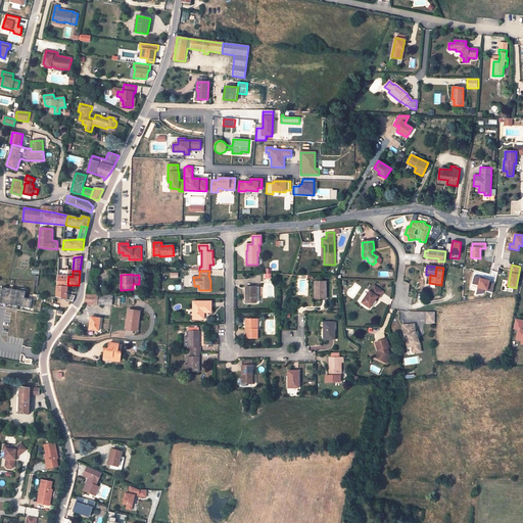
[(489,281),(475,275),(472,283),(478,285),(477,288),(476,294),(484,293),(484,291),(487,291),(489,281)]
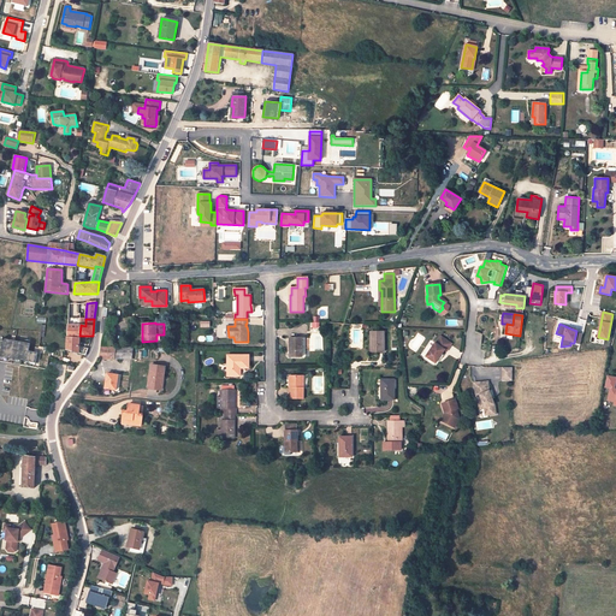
[(67,337),(80,338),(80,336),(81,325),(69,325),(67,337)]
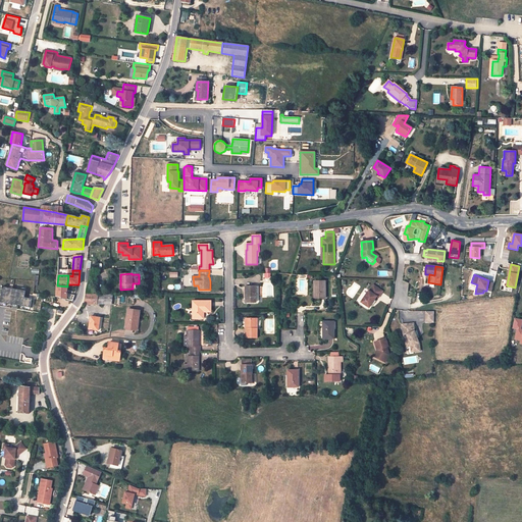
[(316,290),(316,298),(325,298),(325,281),(313,281),(314,290),(316,290)]
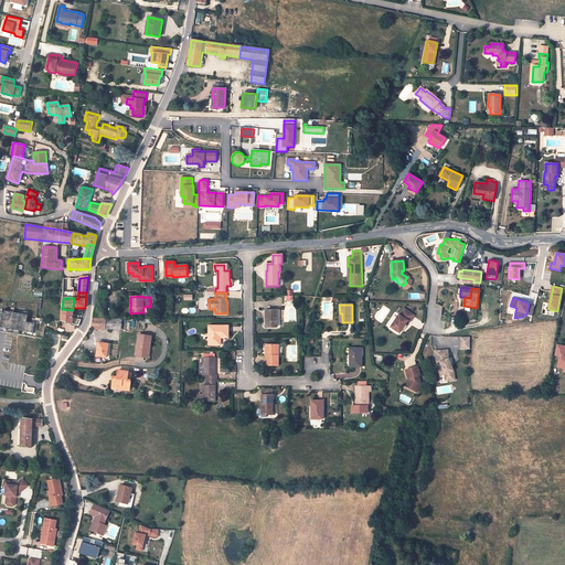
[(62,309),(61,320),(73,324),(73,317),(73,310),(62,309)]
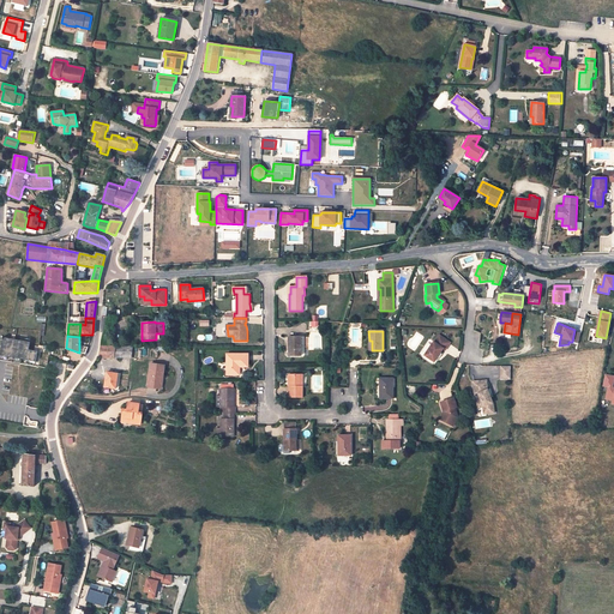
[(451,343),(439,336),(434,343),(425,356),(434,362),(443,349),(445,350),(451,343)]
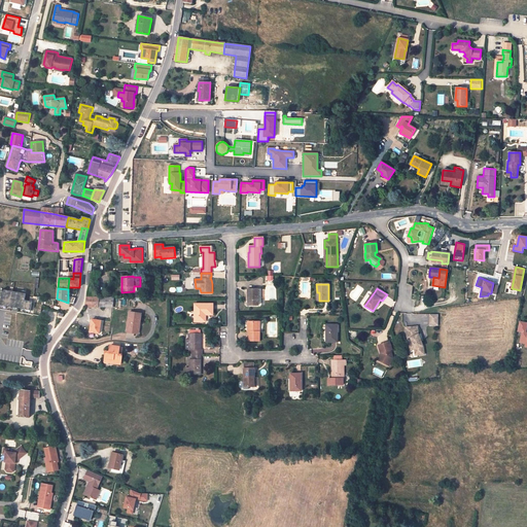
[(258,305),(258,289),(247,289),(248,292),(248,305),(258,305)]
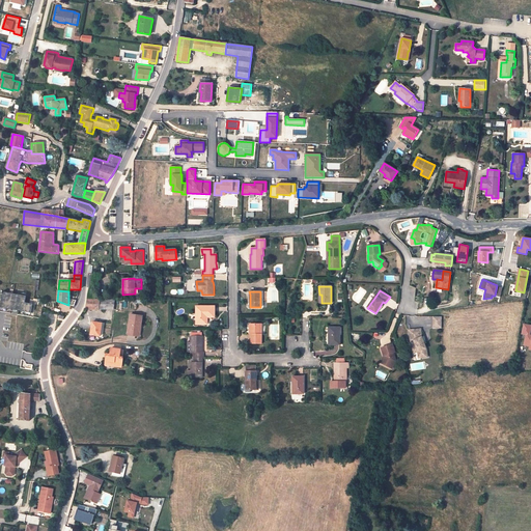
[(3,292),(0,307),(31,313),(32,304),(25,303),(26,297),(3,292)]
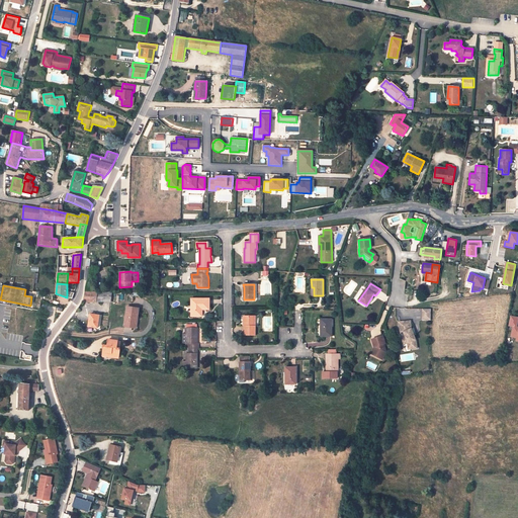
[(103,291),(89,291),(85,291),(84,300),(83,300),(102,301),(103,291)]
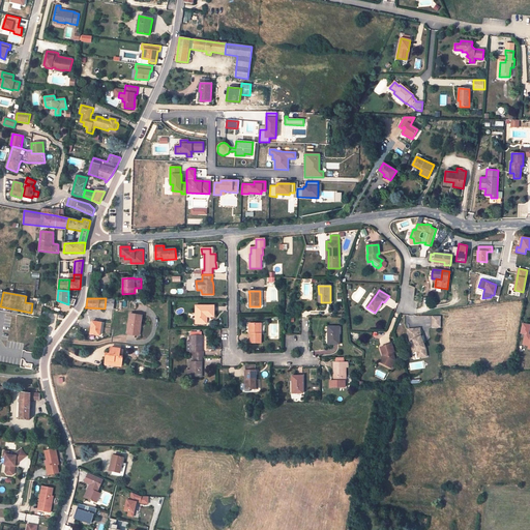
[(114,300),(114,298),(106,298),(105,308),(113,308),(114,300)]
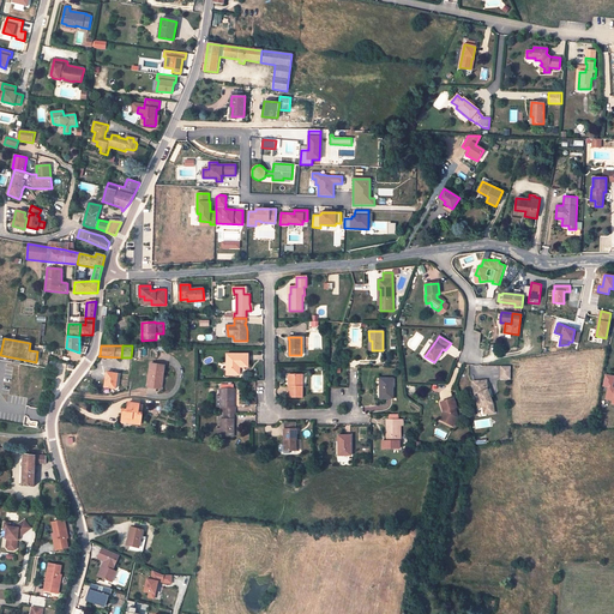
[(227,375),(238,375),(239,367),(248,367),(248,354),(227,354),(227,375)]
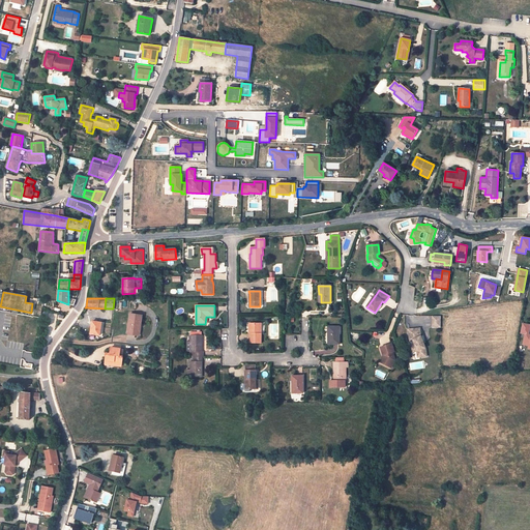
[(142,316),(129,314),(127,333),(137,335),(138,325),(141,325),(142,316)]
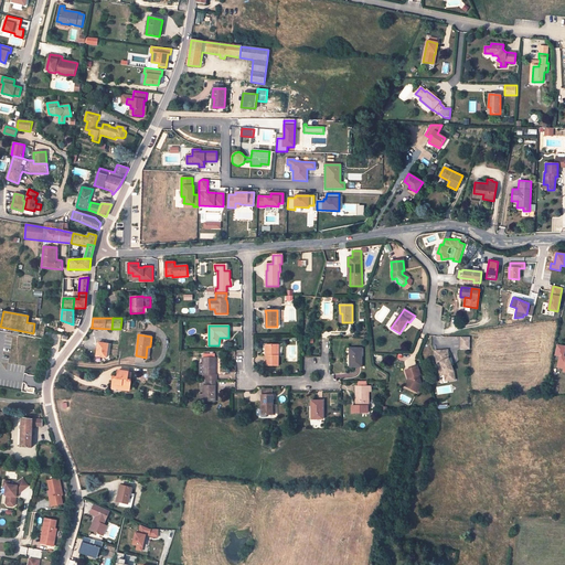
[(106,358),(108,344),(98,342),(96,355),(106,358)]
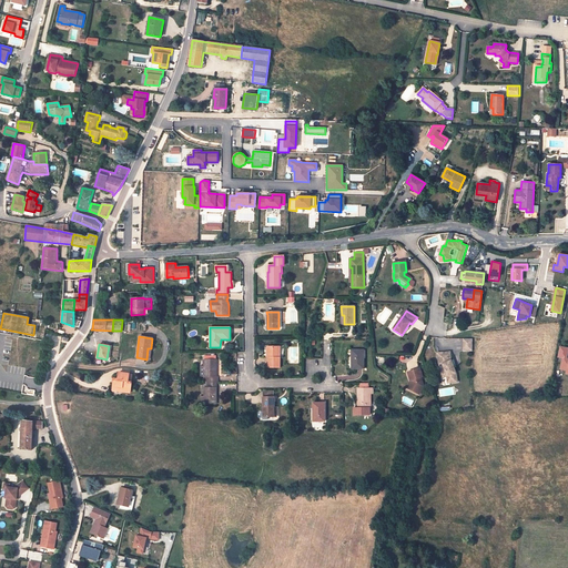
[(567,355),(567,346),(559,346),(557,357),(563,358),(559,371),(566,371),(565,374),(567,374),(567,357),(567,358),(567,355)]
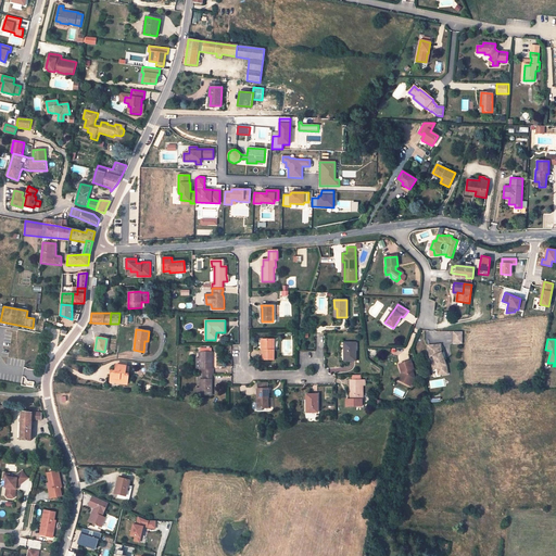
[(274,340),(262,340),(262,350),(263,350),(263,359),(274,359),(274,340)]
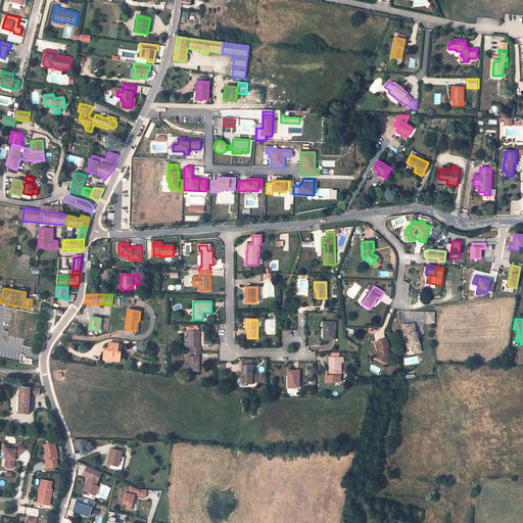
[(324,340),(335,339),(335,330),(335,322),(323,323),(324,340)]
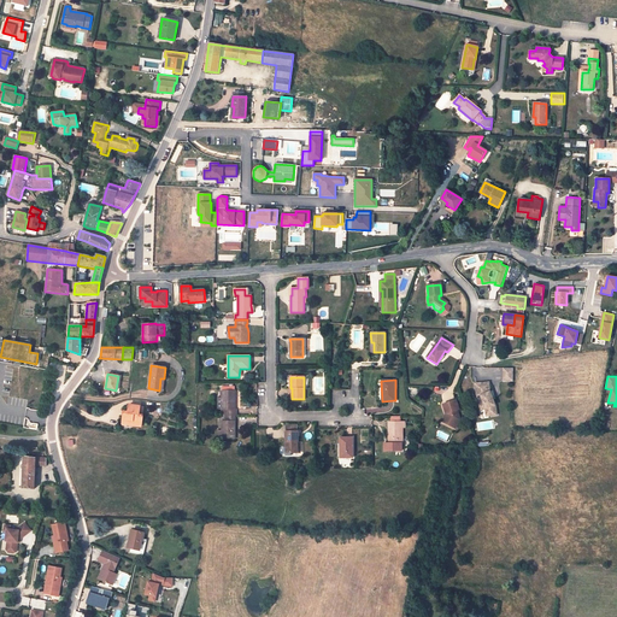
[(489,383),(485,383),(485,385),(479,386),(480,397),(481,395),(483,395),(485,399),(483,400),(483,403),(480,404),(482,410),(486,409),(487,412),(489,411),(489,416),(498,415),(497,407),(493,399),(492,399),(491,398),(492,395),(491,392),(489,383)]
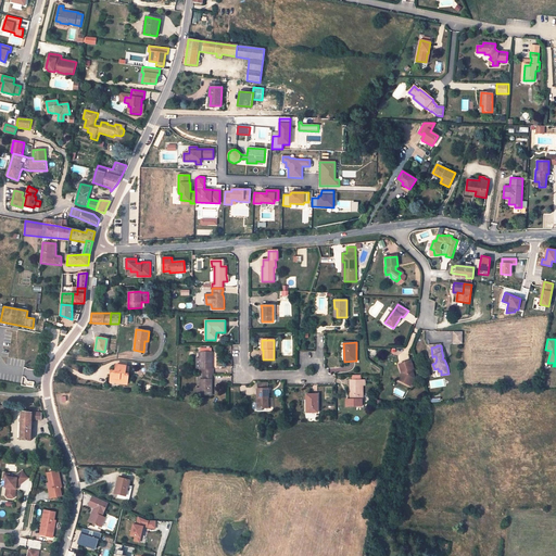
[(200,358),(200,369),(200,374),(203,374),(212,374),(214,374),(214,368),(212,368),(212,352),(200,352),(200,358)]
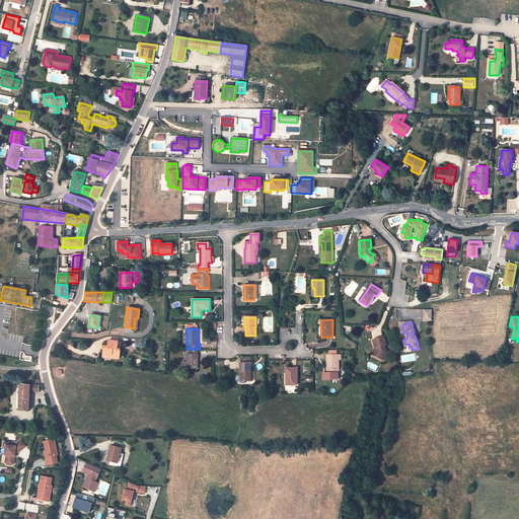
[(383,337),(373,341),(375,348),(376,348),(377,349),(373,356),(382,360),(384,357),(383,355),(387,354),(384,345),(386,345),(383,337)]
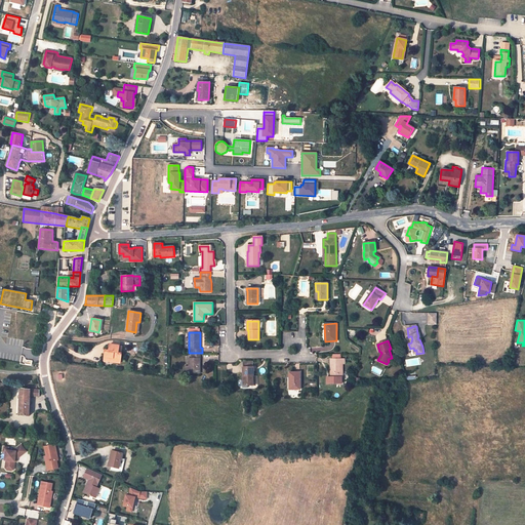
[(106,350),(104,359),(112,360),(112,362),(118,363),(119,358),(121,358),(122,353),(118,352),(119,346),(110,344),(109,350),(106,350)]
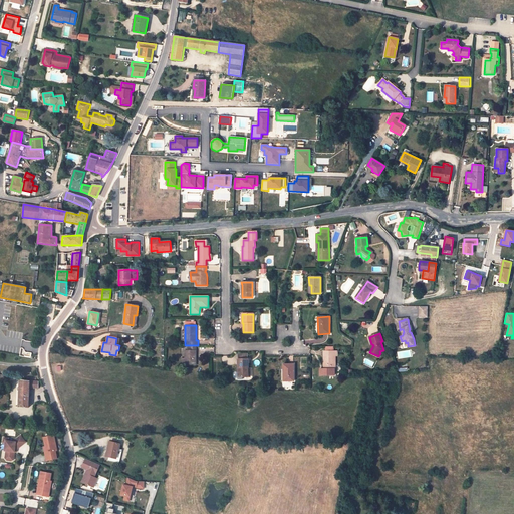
[(196,345),(188,345),(188,350),(185,350),(185,358),(185,365),(196,365),(196,345)]
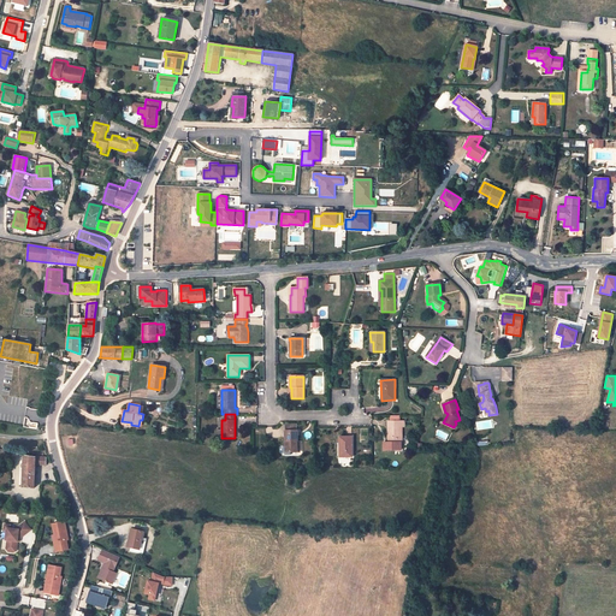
[(388,421),(388,443),(402,443),(402,426),(404,426),(404,421),(401,421),(390,421),(388,421)]
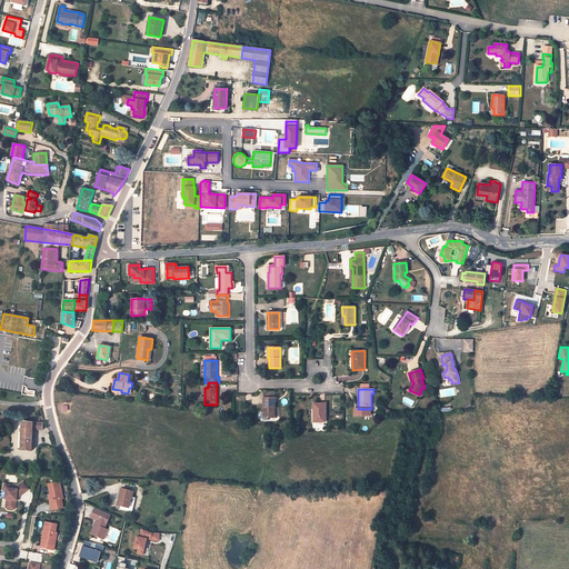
[(263,398),(263,406),(263,418),(276,418),(275,407),(275,398),(263,398)]
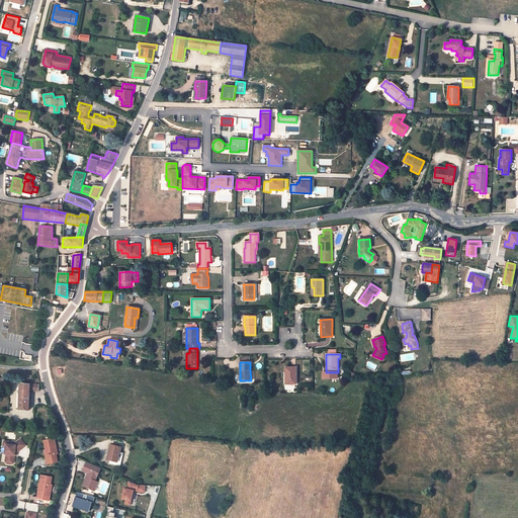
[(295,367),(285,367),(285,375),(286,384),(296,383),(295,367)]
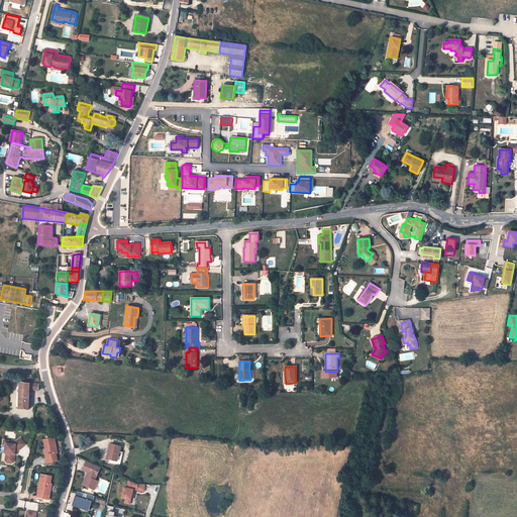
[(20,383),(20,386),(19,409),(28,410),(29,391),(38,391),(39,385),(29,384),(26,384),(20,383)]
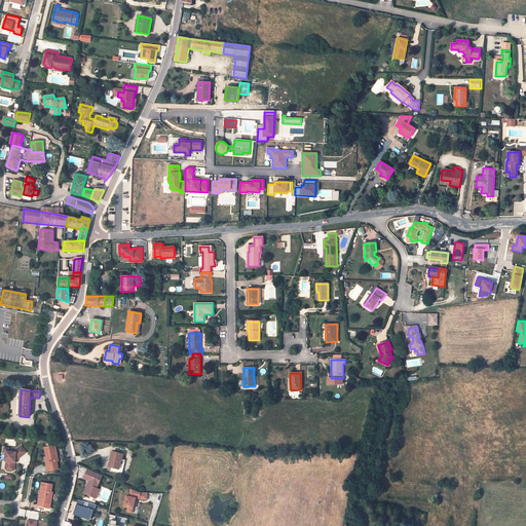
[(44,462),(46,471),(58,468),(55,460),(58,460),(53,444),(43,447),(45,456),(46,461),(44,462)]
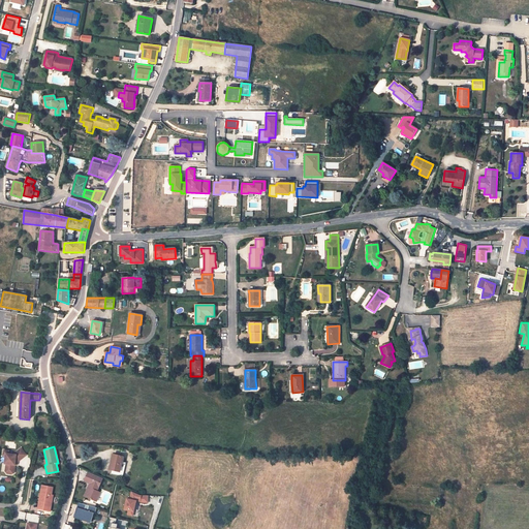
[(6,464),(5,471),(7,473),(12,474),(14,472),(16,465),(16,462),(17,462),(26,455),(21,448),(13,454),(8,454),(9,450),(4,450),(3,456),(6,456),(5,463),(6,464)]
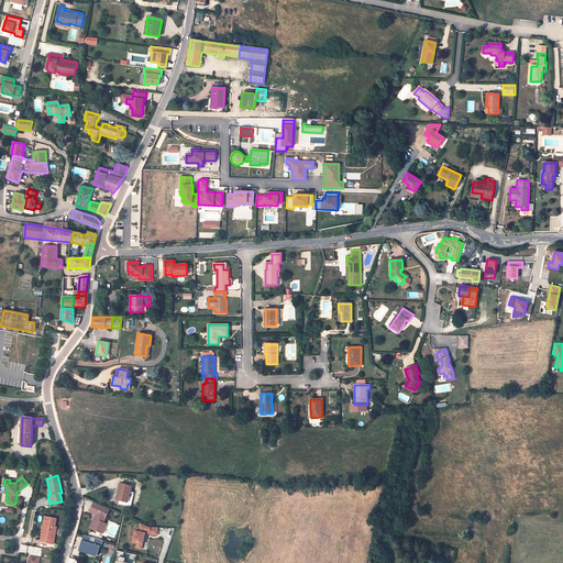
[(131,507),(132,503),(128,503),(130,492),(131,486),(120,484),(117,499),(120,500),(119,505),(131,507)]
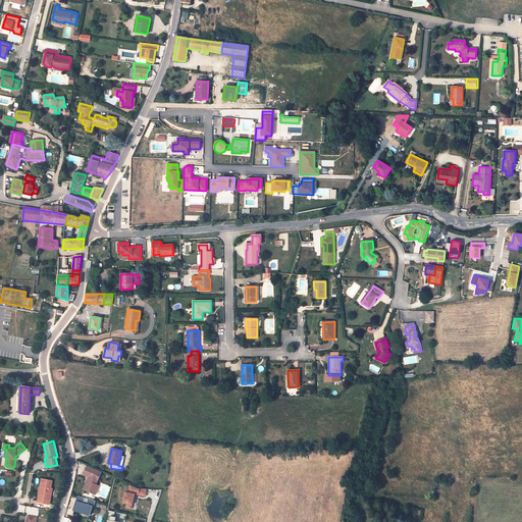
[(102,471),(87,465),(83,474),(89,476),(87,480),(89,480),(88,483),(89,483),(86,490),(93,493),(97,484),(96,483),(102,471)]
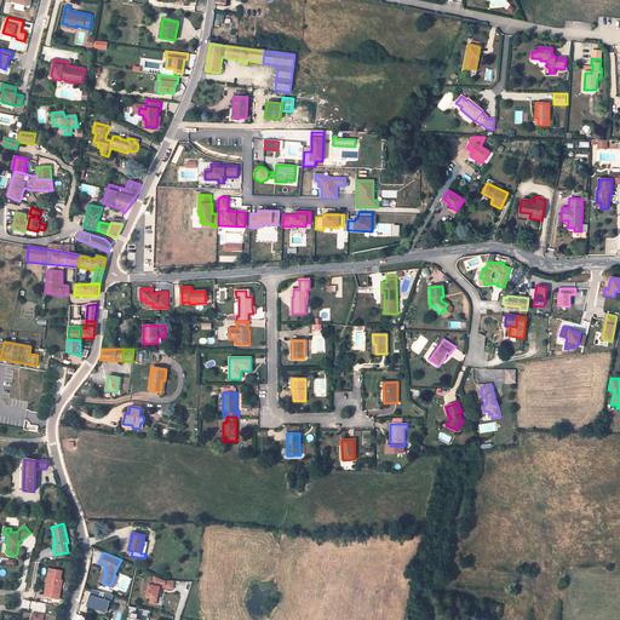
[(49,578),(45,596),(57,598),(61,580),(59,579),(61,570),(49,568),(46,578),(49,578)]
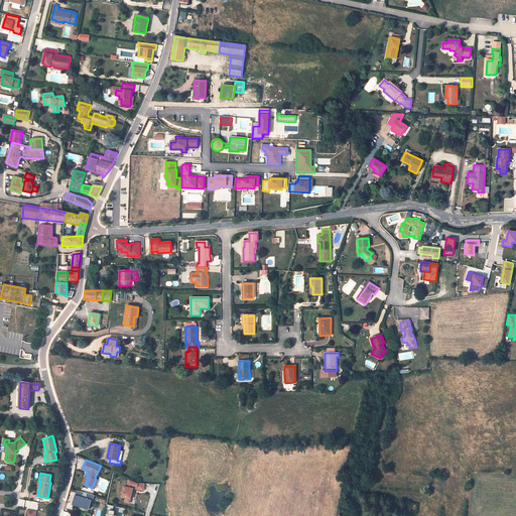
[(126,487),(123,487),(121,497),(125,498),(124,502),(129,503),(132,489),(135,489),(134,490),(138,491),(144,490),(145,483),(137,482),(128,479),(126,487)]
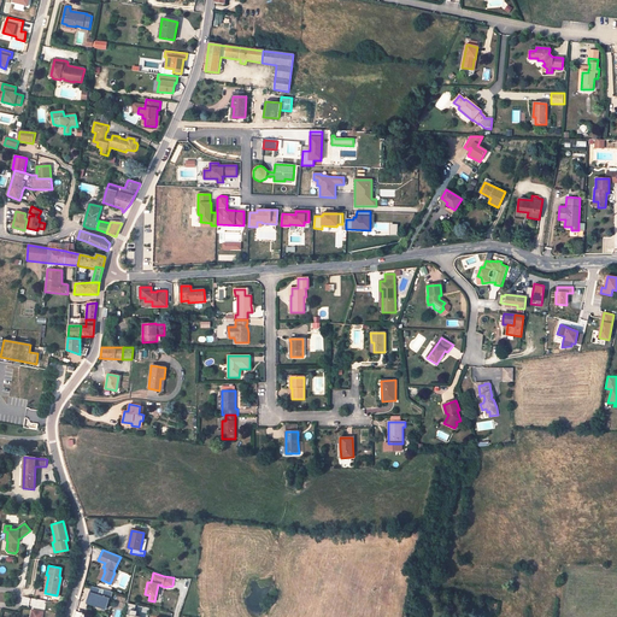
[(113,592),(92,586),(88,598),(93,599),(92,604),(107,609),(110,599),(111,599),(113,592)]
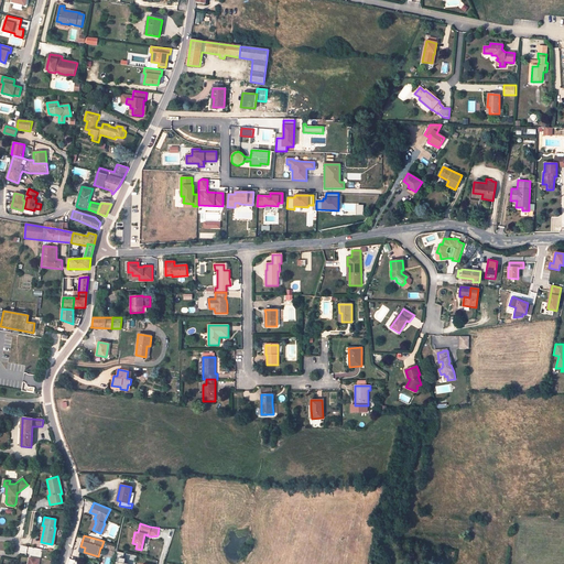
All buildings are outlined.
